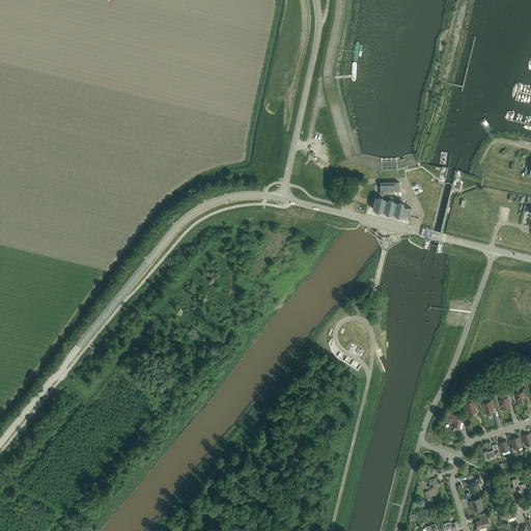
[(411,215),(411,211),(411,210),(411,208),(407,207),(408,206),(407,206),(407,205),(401,202),(402,200),(387,196),(388,191),(399,191),(399,183),(380,183),(381,190),(379,197),(375,198),(372,208),(378,213),(383,212),(388,215),(393,214),(398,218),(403,217),(404,215),(409,216),(410,215),(411,215)]
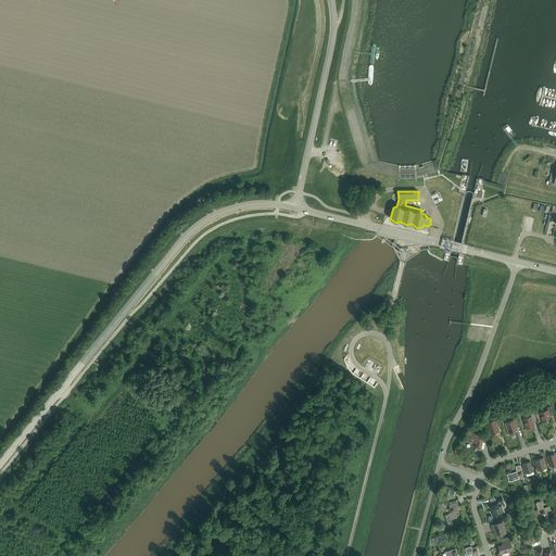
[(547,421),(551,420),(548,414),(553,413),(551,406),(546,407),(547,411),(540,413),(543,422),(544,422),(544,424),(545,424),(547,422),(547,421)]
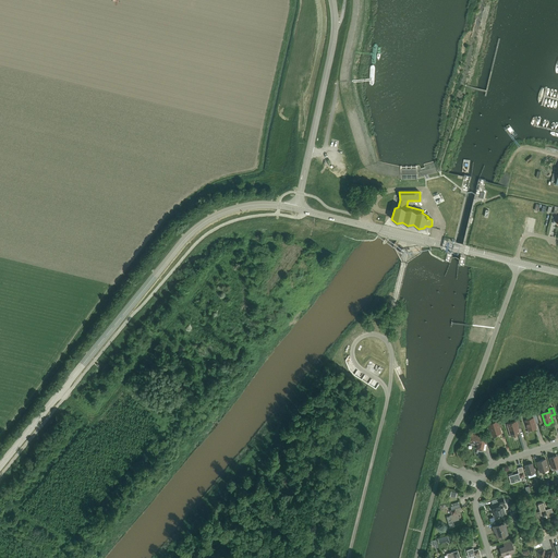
[(537,421),(536,414),(532,415),(533,417),(525,421),(529,431),(530,431),(530,432),(532,431),(533,431),(532,429),(536,428),(534,422),(537,421)]
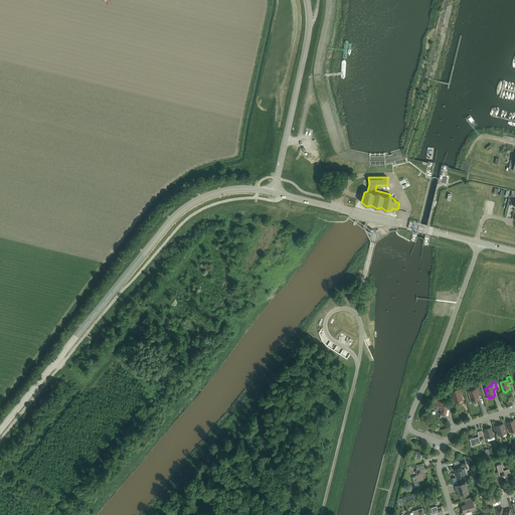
[(455,402),(458,401),(459,401),(462,399),(461,394),(461,393),(464,393),(462,386),(458,387),(459,388),(451,391),(455,402)]
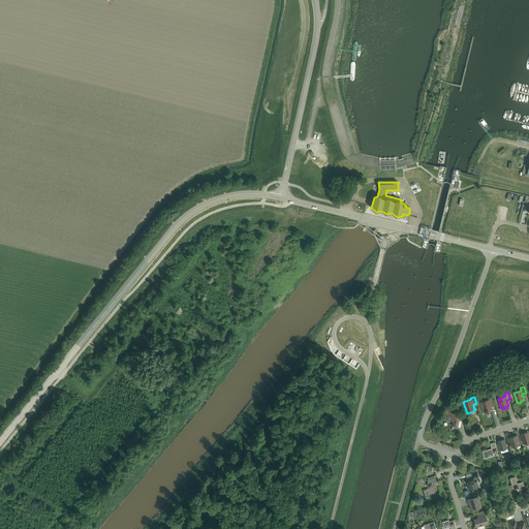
[(485,413),(492,411),(491,406),(491,405),(494,404),(492,398),(489,399),(489,400),(480,402),(485,413)]
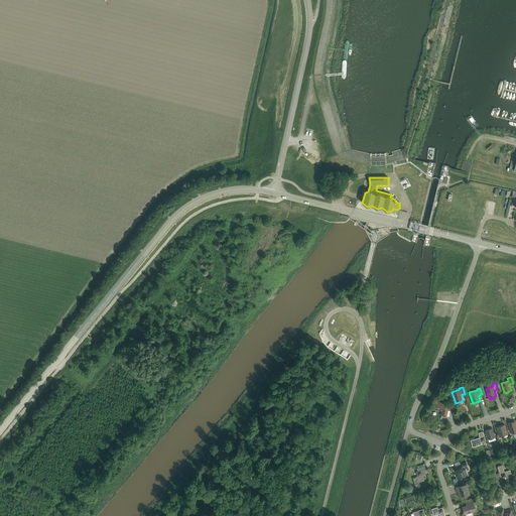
[(450,407),(448,406),(449,404),(433,401),(432,409),(441,411),(440,415),(446,417),(447,410),(450,411),(450,407)]
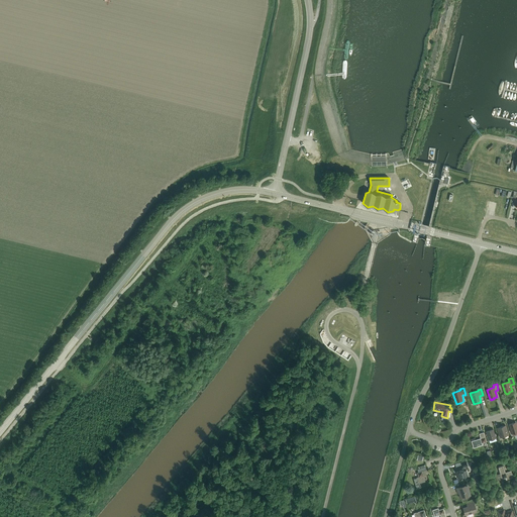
[(506,425),(497,428),(500,438),(508,435),(506,425)]
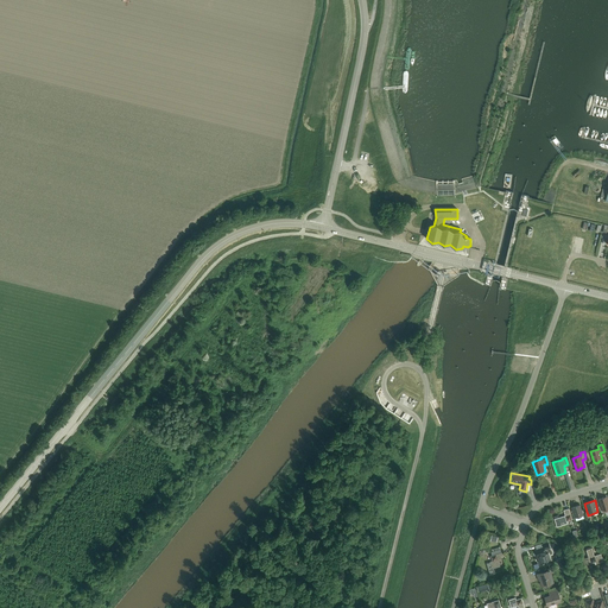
[(580,505),(571,508),(575,518),(583,515),(580,505)]
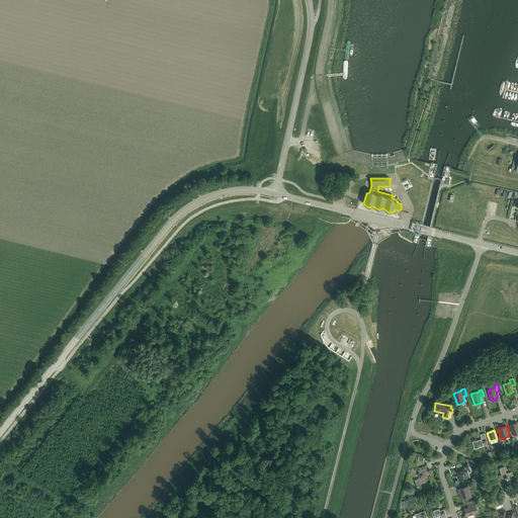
[(483,444),(488,443),(485,433),(480,435),(482,439),(472,442),(475,449),(484,446),(483,444)]
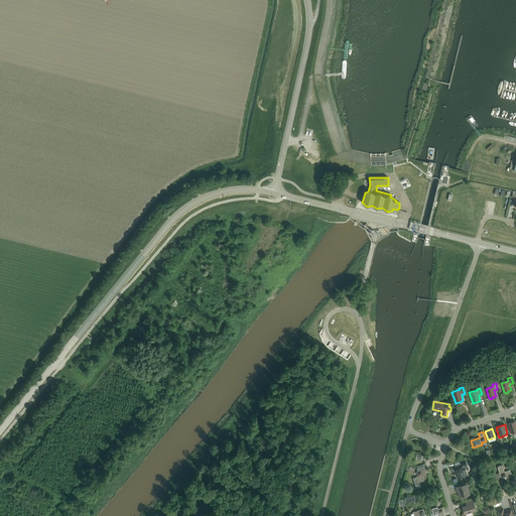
[(460,461),(461,465),(454,467),(456,473),(458,479),(465,477),(463,471),(463,470),(462,467),(467,466),(465,460),(460,461)]
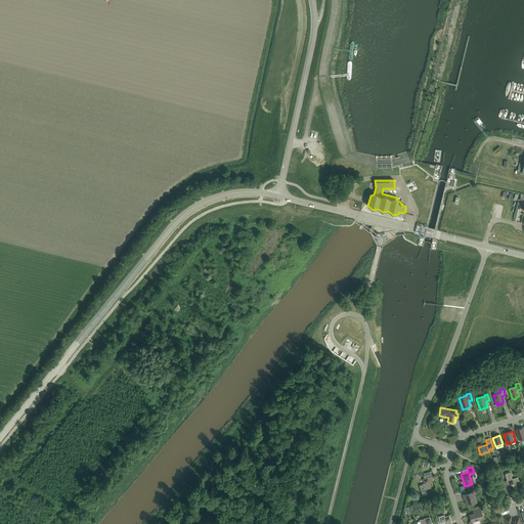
[(429,482),(434,481),(432,476),(431,473),(423,476),(424,479),(423,479),(424,484),(422,484),(424,490),(431,488),(429,482)]
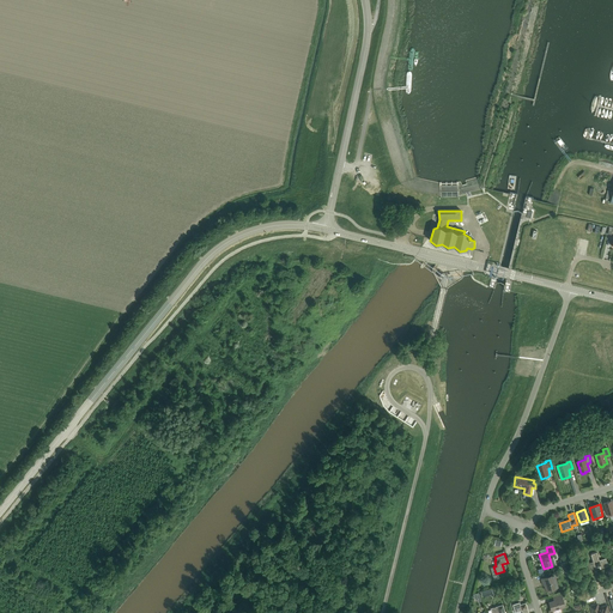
[(601,569),(608,566),(606,558),(599,560),(596,553),(592,554),(595,569),(601,566),(601,569)]
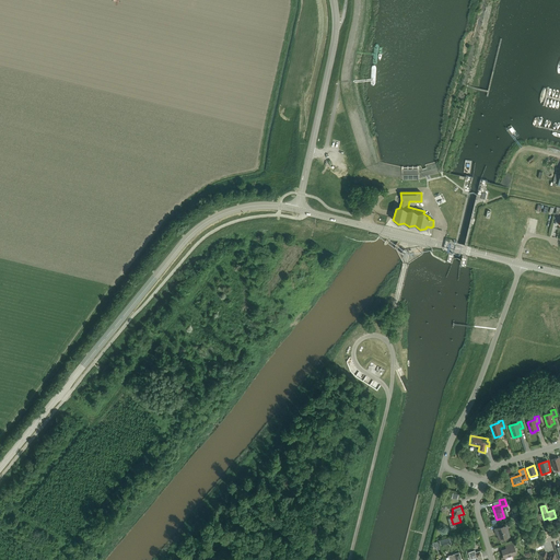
[(499,539),(510,537),(505,525),(494,528),(496,533),(497,532),(499,539)]
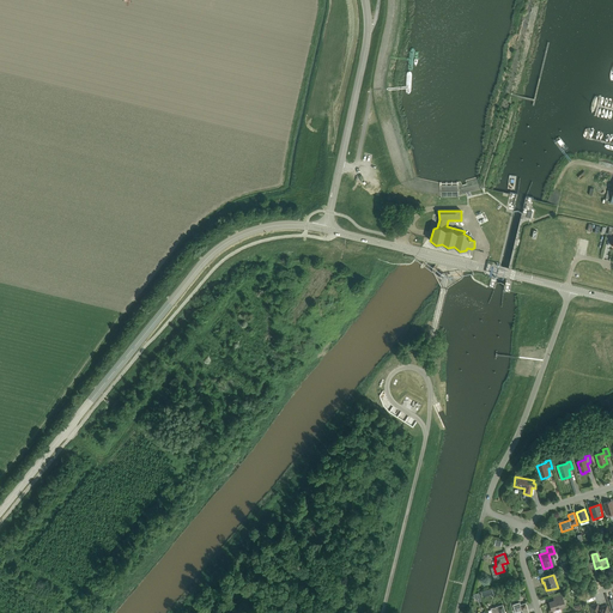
[(557,612),(562,612),(560,607),(565,606),(562,595),(554,598),(556,601),(548,602),(551,612),(557,612)]
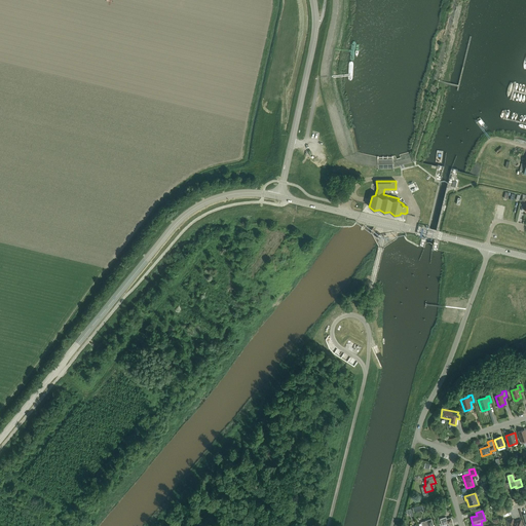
[(448,525),(453,525),(451,518),(447,519),(446,517),(440,519),(442,525),(448,524),(448,525)]
